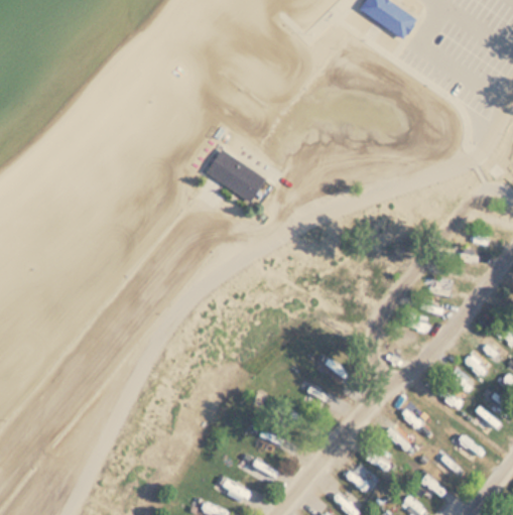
[(365,0),(359,9),(403,39),(417,18),(389,0),(365,0)]
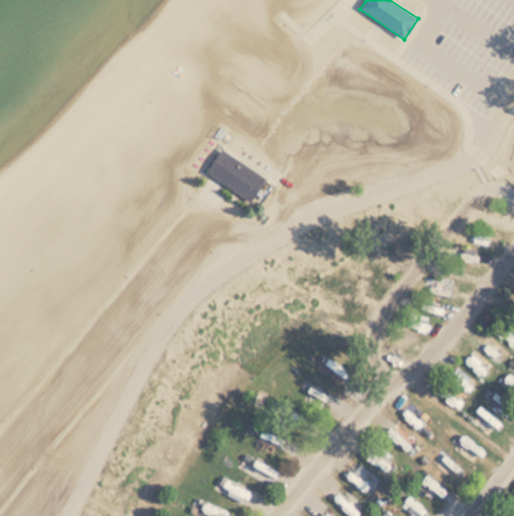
[(250,203),(267,179),(222,148),(206,172),(250,203)]
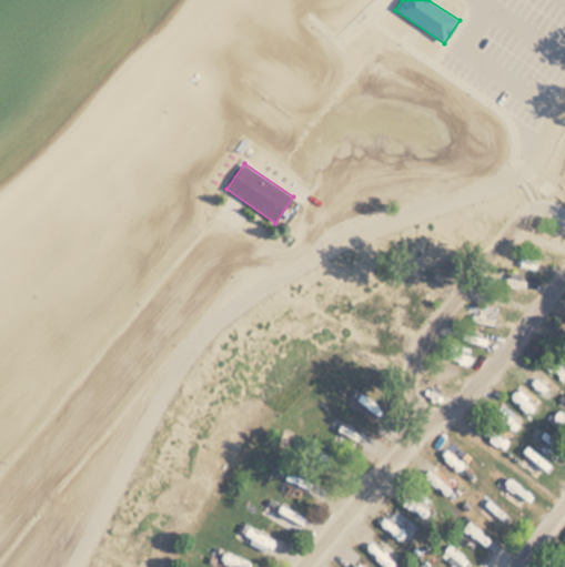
[(564,366),(553,360),(547,370),(564,380),(564,366)]
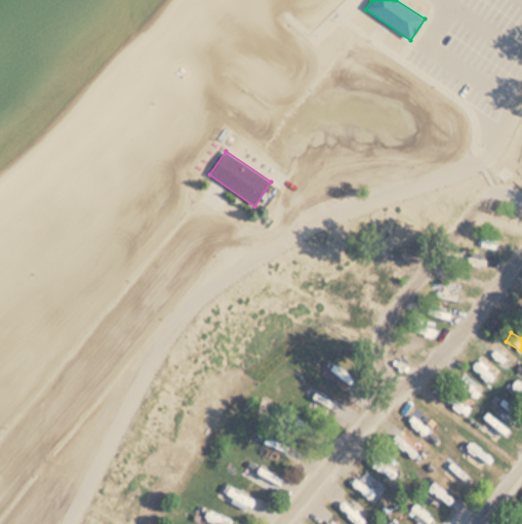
[(300,364),(344,386),(350,373),(307,352),(300,364)]
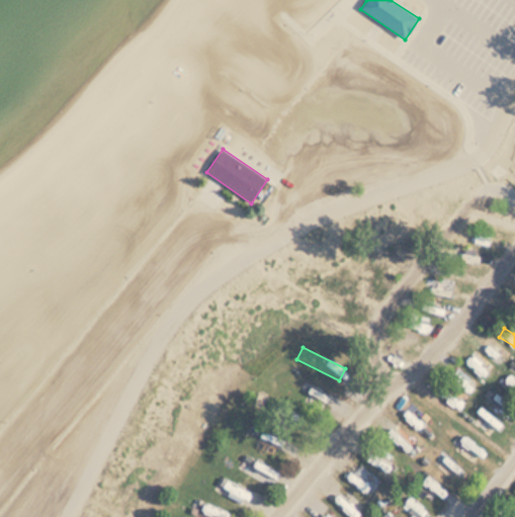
[(506,359),(488,348),(485,354),(502,365),(506,359)]
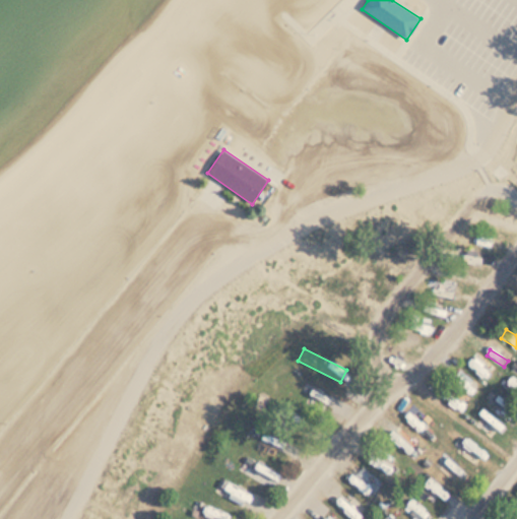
[(473,397),(481,389),(461,371),(454,379),(473,397)]
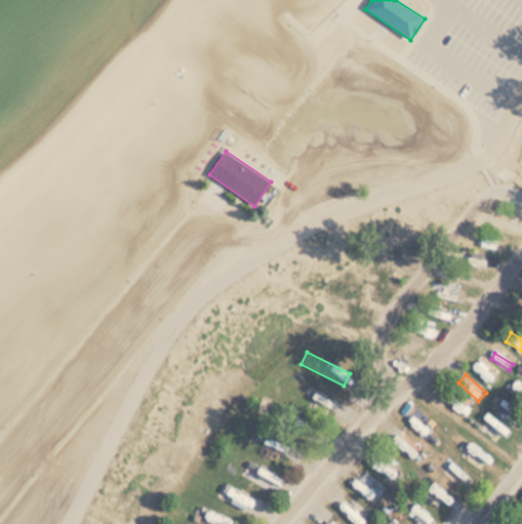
[(343,401),(289,385),(285,401),(338,416),(343,401)]
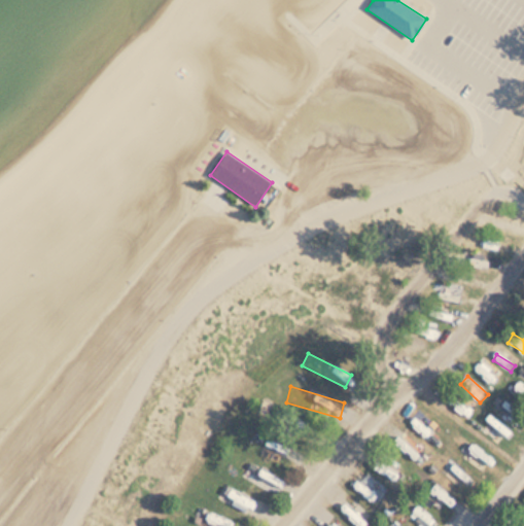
[(476,415),(457,398),(453,404),(470,420),(476,415)]
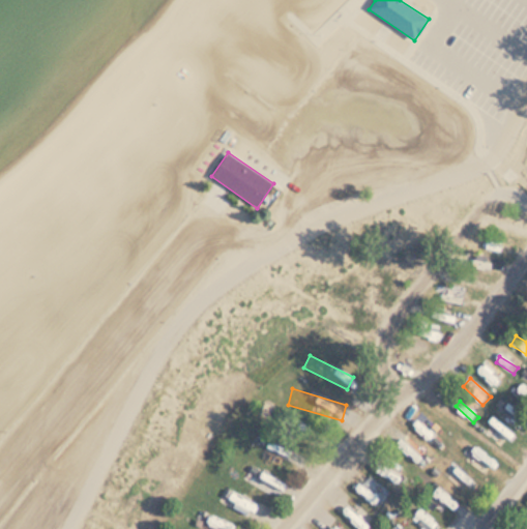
[(517,412),(508,408),(505,414),(513,418),(517,412)]
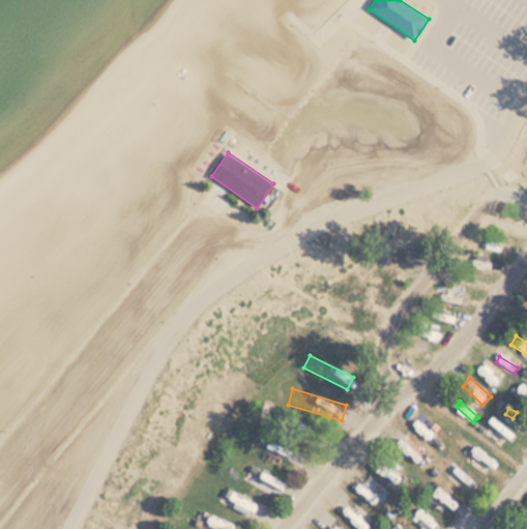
[(436,448),(442,443),(417,419),(412,424),(436,448)]
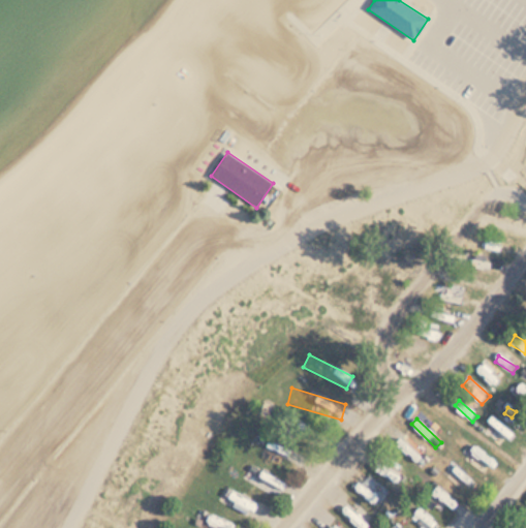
[(522,440),(499,422),(492,430),(515,448),(522,440)]
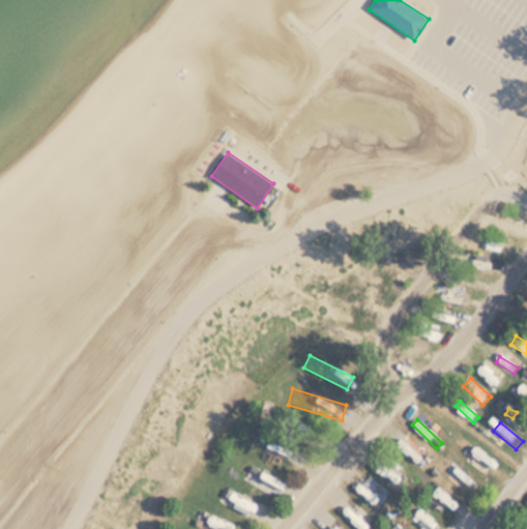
[(421,469),(428,462),(402,440),(396,447),(421,469)]
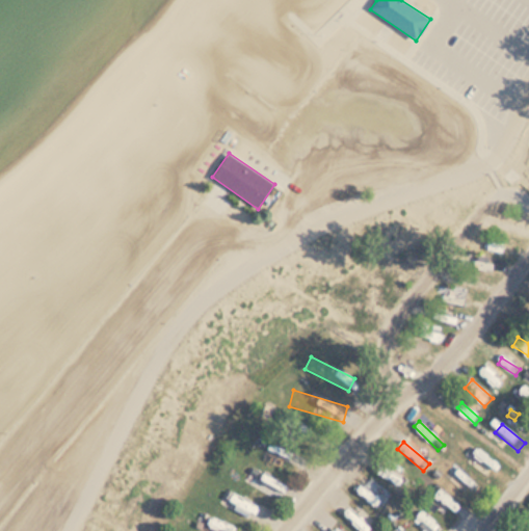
[(493,478),(502,462),(466,443),(461,449),(477,457),(472,467),(493,478)]
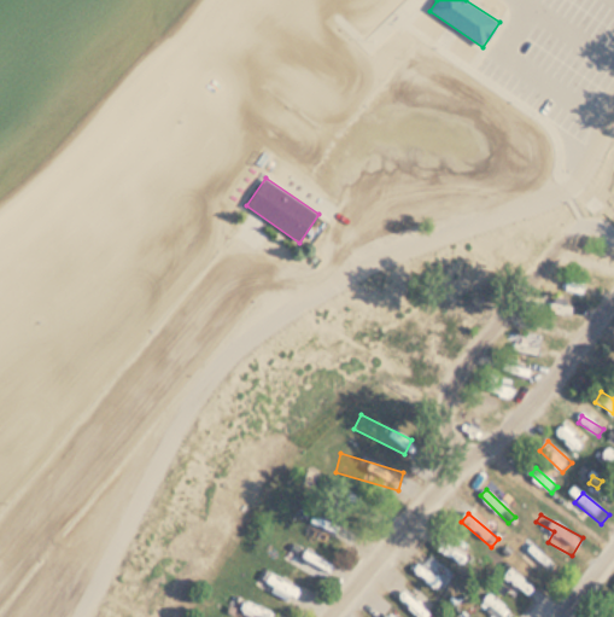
[(317,537),(338,549),(345,536),(325,524),(317,537)]
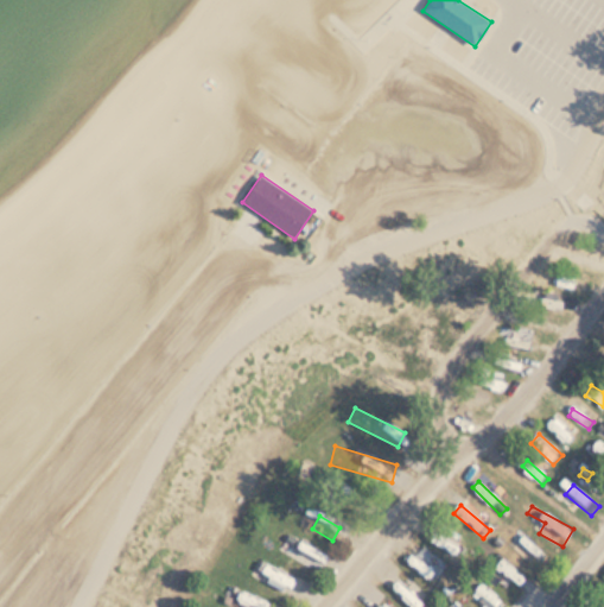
[(539,568),(550,556),(526,535),(514,547),(539,568)]
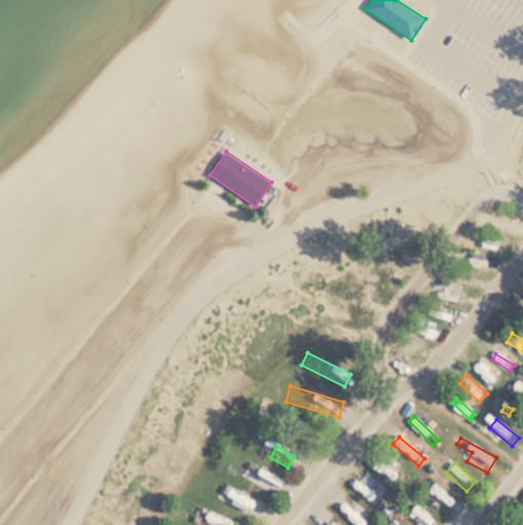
[(258,477),(278,486),(283,477),(262,467),(258,477)]
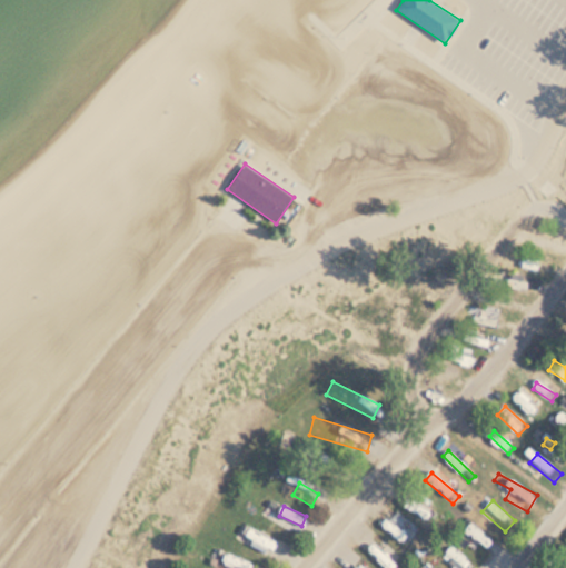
[(387,509),(377,519),(418,554),(427,542),(387,509)]
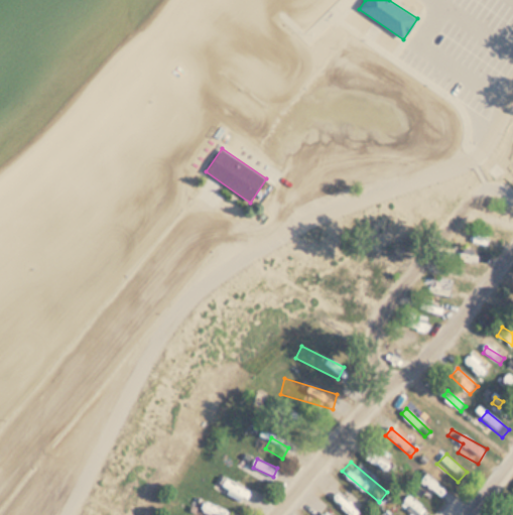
[(253,500),(257,492),(217,472),(212,481),(244,497),(245,496),(253,500)]
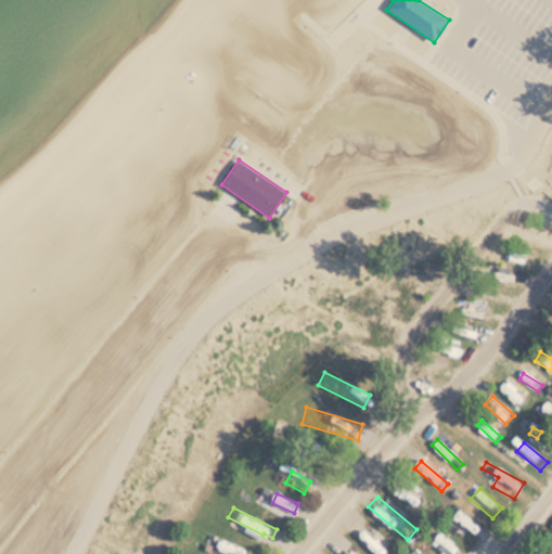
[(456,517),(472,535),(478,528),(462,511),(456,517)]
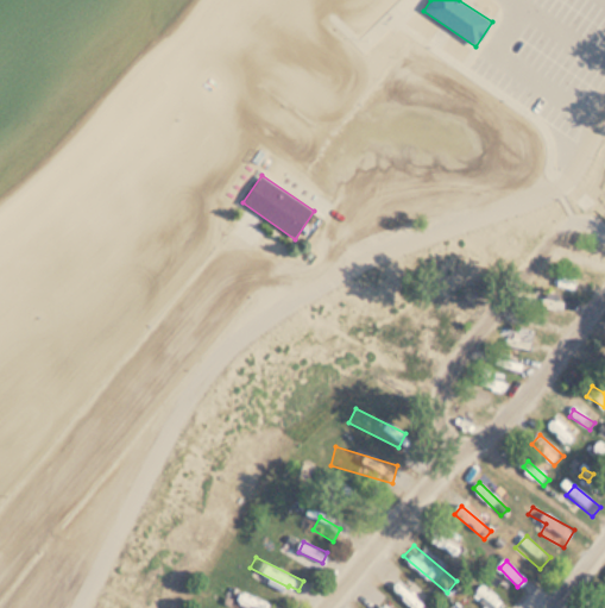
[(510,607),(480,580),(468,591),(486,607),(510,607)]
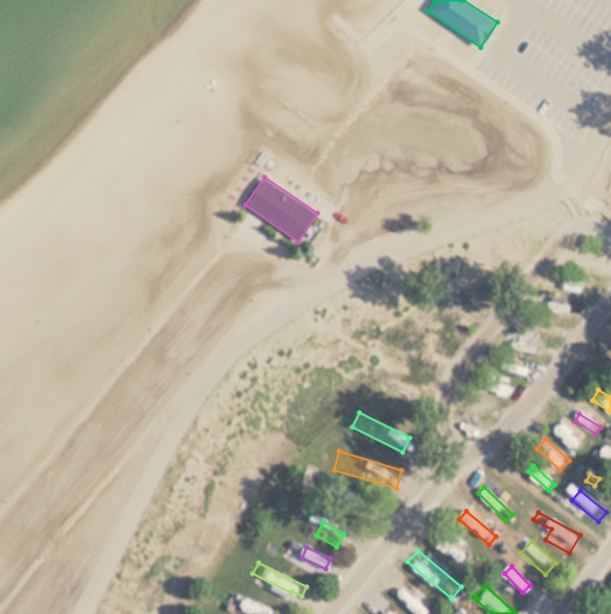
[(281,613),(283,606),(228,596),(223,613),(281,613)]
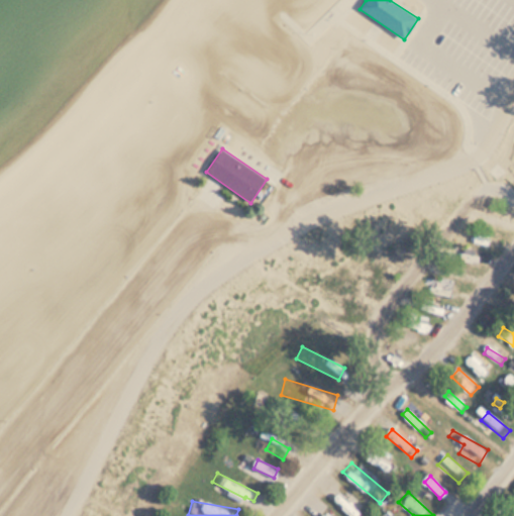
[(329,515),(321,507),(312,515),(329,515)]
